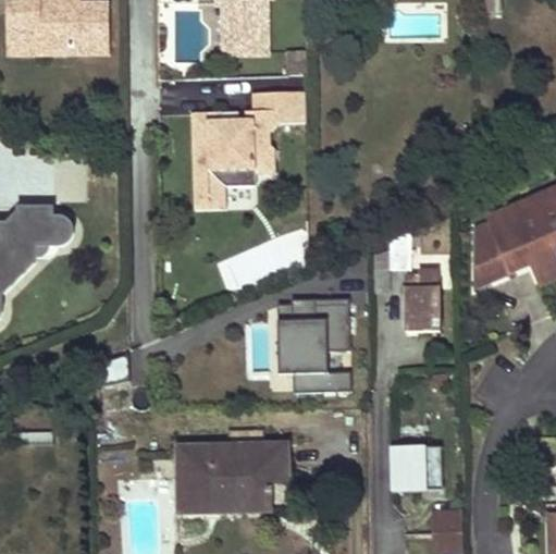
[(5,0),(5,52),(110,53),(110,0),(5,0)]
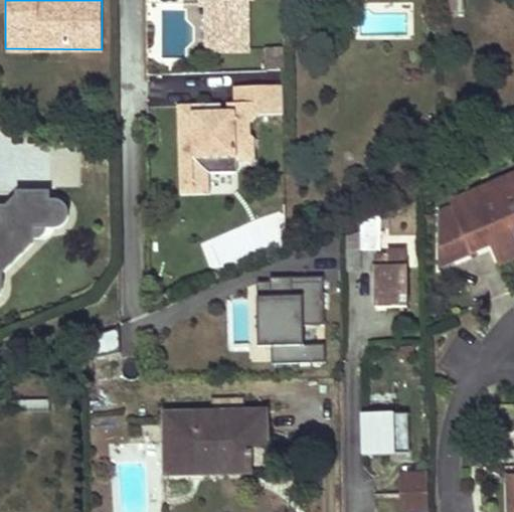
[(221,0),(221,2),(207,2),(208,49),(246,48),(246,0),(221,0)]
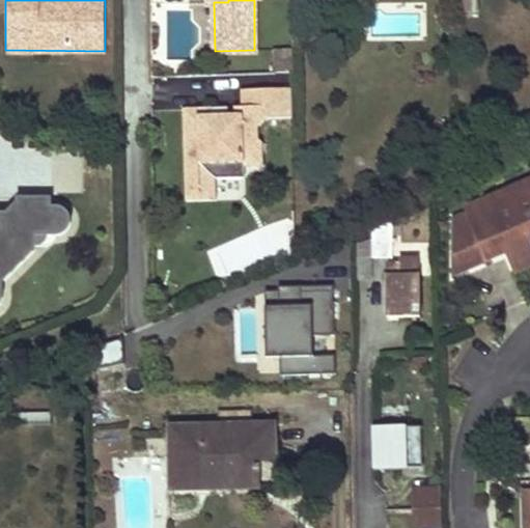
[(290,70),(289,48),(273,48),(273,71),(290,70)]
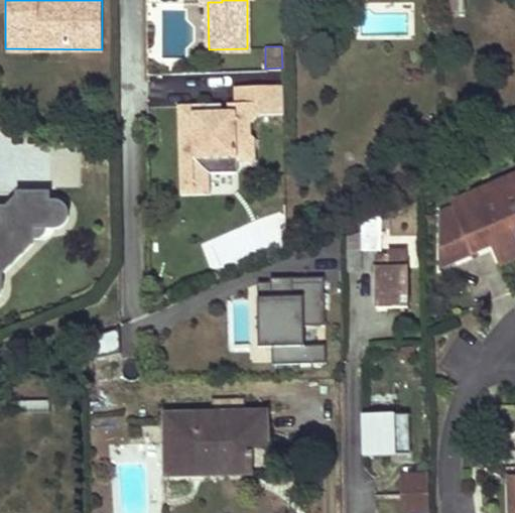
[(282,102),(282,84),(233,85),(234,102),(227,102),(227,109),(220,110),(206,110),(206,103),(176,104),(179,178),(208,177),(208,164),(236,164),(236,159),(254,158),(253,136),(249,132),(249,122),(255,102),(282,102)]
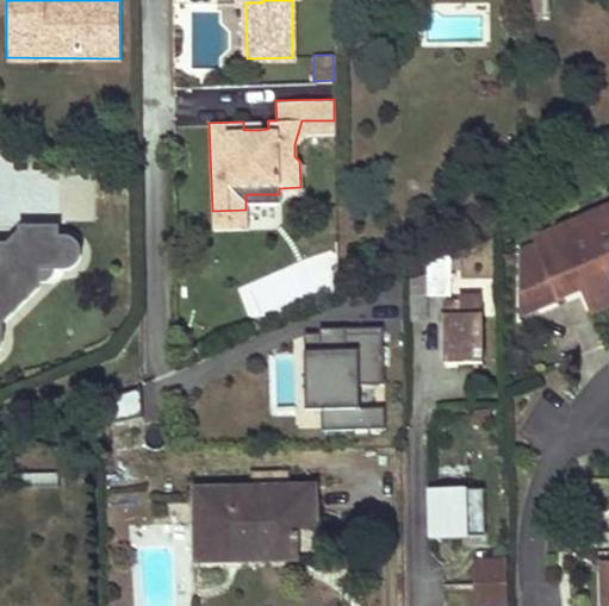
[(260,120),(243,122),(243,130),(260,130),(260,120)]
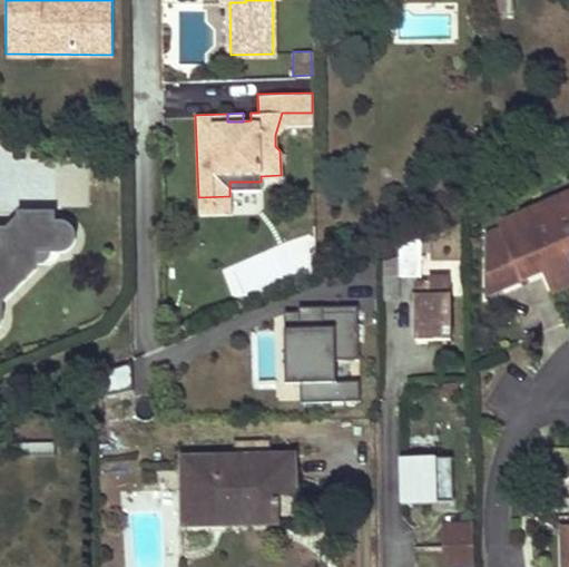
[(229,196),(198,197),(198,213),(231,213),(229,196)]
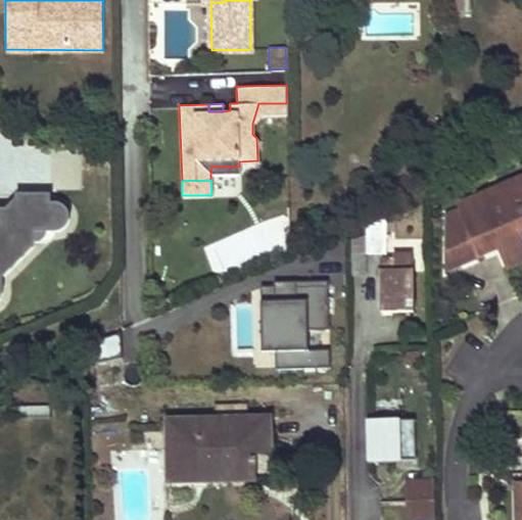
[(521,184),(482,201),(490,221),(497,219),(505,235),(497,238),(507,257),(521,250),(521,184)]
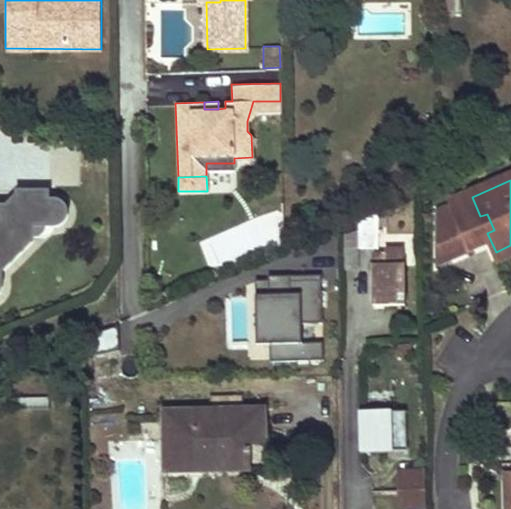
[(0,290),(2,289),(2,282),(2,267),(46,223),(60,221),(66,214),(67,203),(59,197),(49,197),(49,186),(15,186),(16,193),(4,203),(0,202),(0,290)]
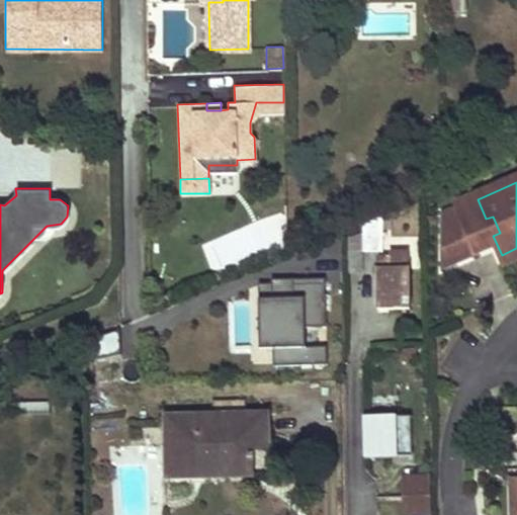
[(478,199),(459,207),(475,244),(493,236),(500,233),(493,217),(486,219),(478,199)]
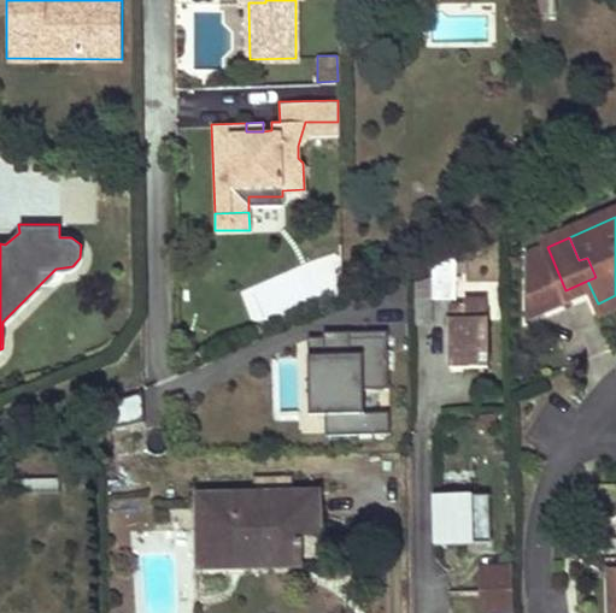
[(547,247),(524,257),(527,317),(569,299),(565,290),(547,247)]
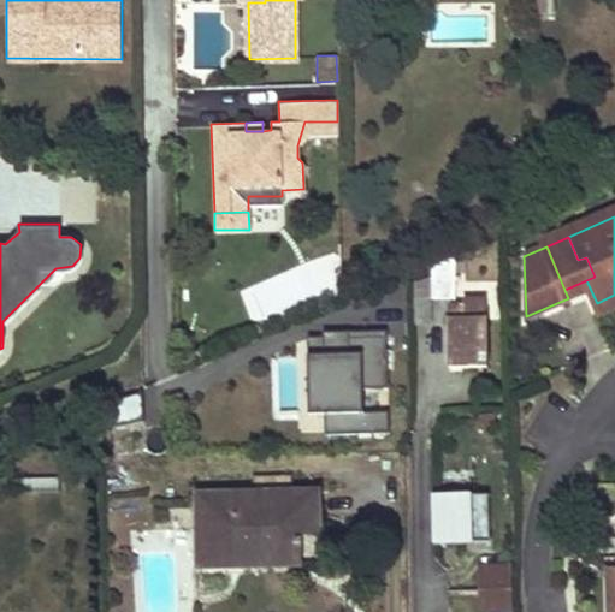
[(427,275),(427,296),(453,296),(454,254),(431,263),(430,274),(427,275)]
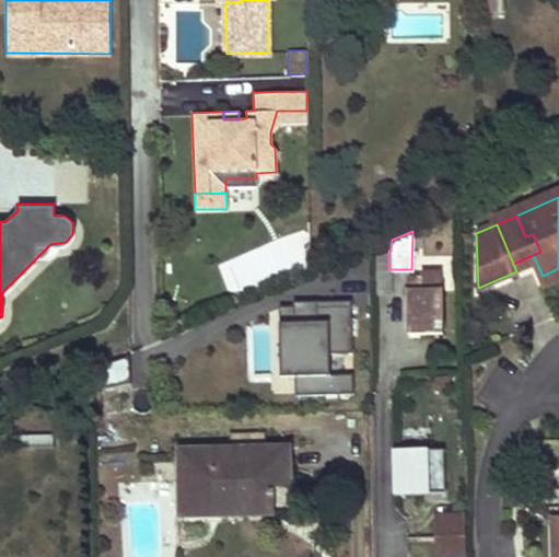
[(388,269),(388,251),(375,255),(375,269),(388,269)]
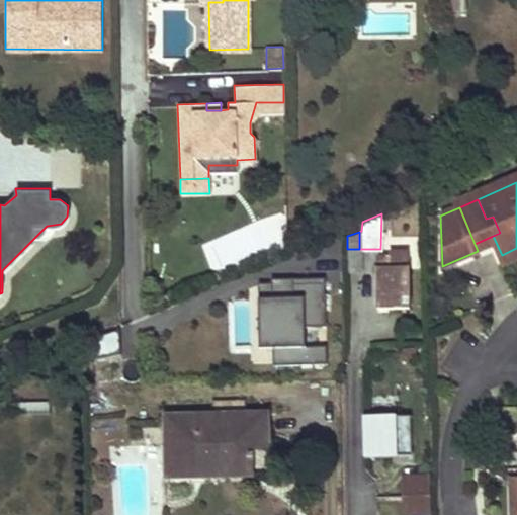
[(516,248),(502,255),(504,261),(516,255),(516,248)]
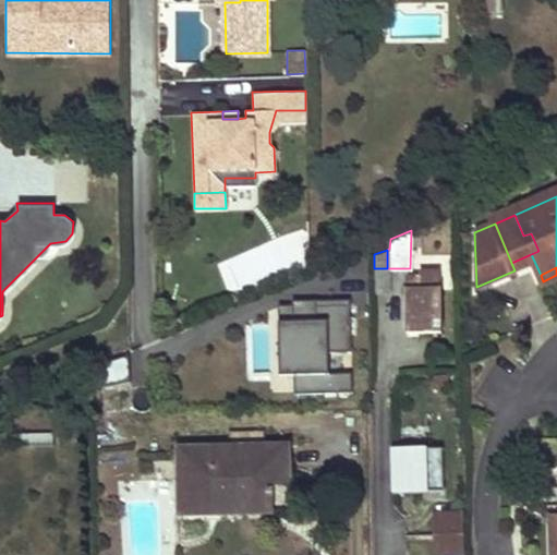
[(440,330),(439,269),(419,269),(419,276),(404,276),(407,330),(440,330)]
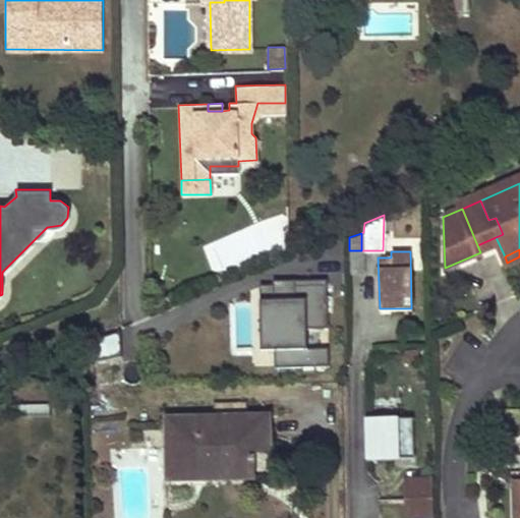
[(326,280),(257,280),(257,349),(274,349),(274,364),(327,364),(327,332),(326,332),(326,280)]
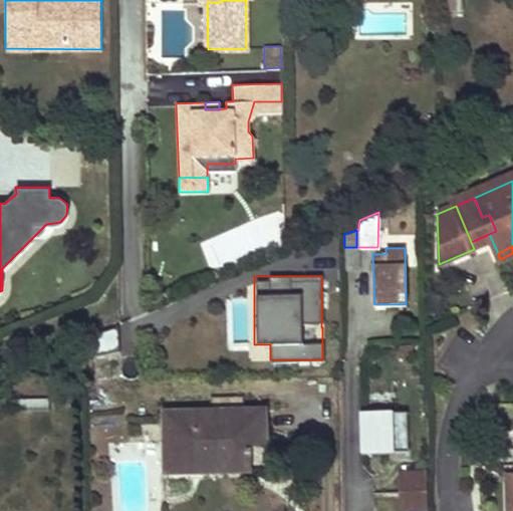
[(10,410),(48,409),(48,399),(9,400),(10,410)]
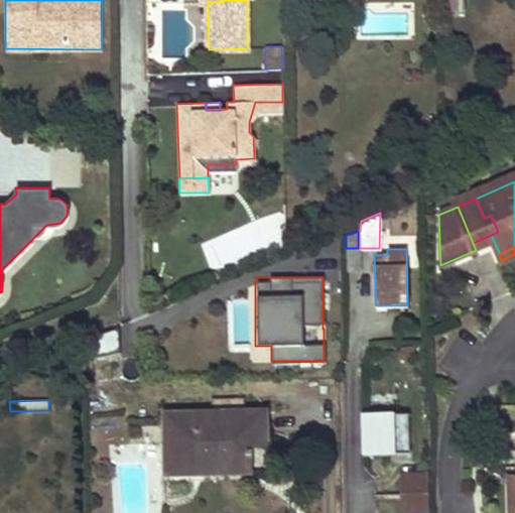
[(264,410),(163,412),(165,474),(206,472),(206,466),(250,465),(249,430),(265,429),(264,410)]
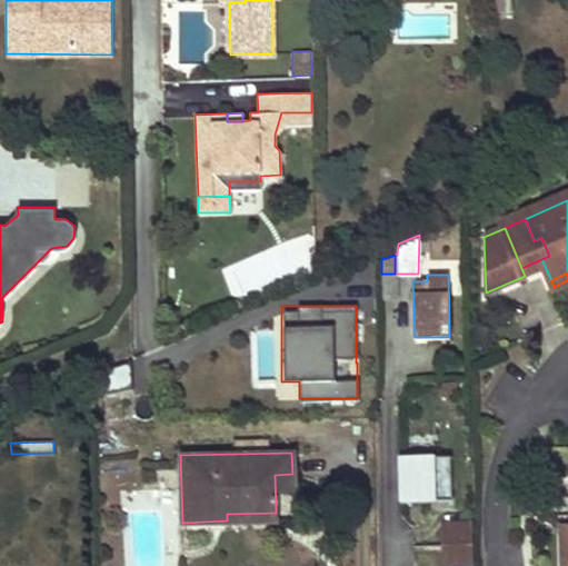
[(435,499),(434,455),(399,456),(400,500),(435,499)]
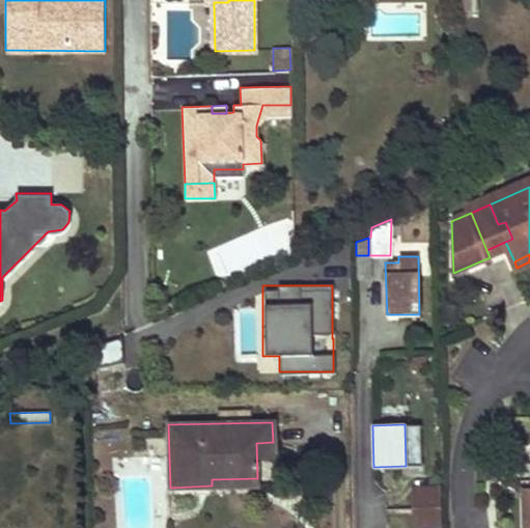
[(440,487),(413,488),(413,507),(440,506),(440,487)]
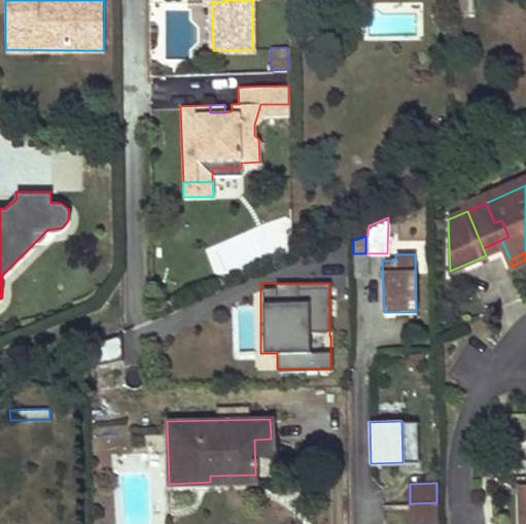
[(410,503),(410,523),(437,522),(436,502),(410,503)]
